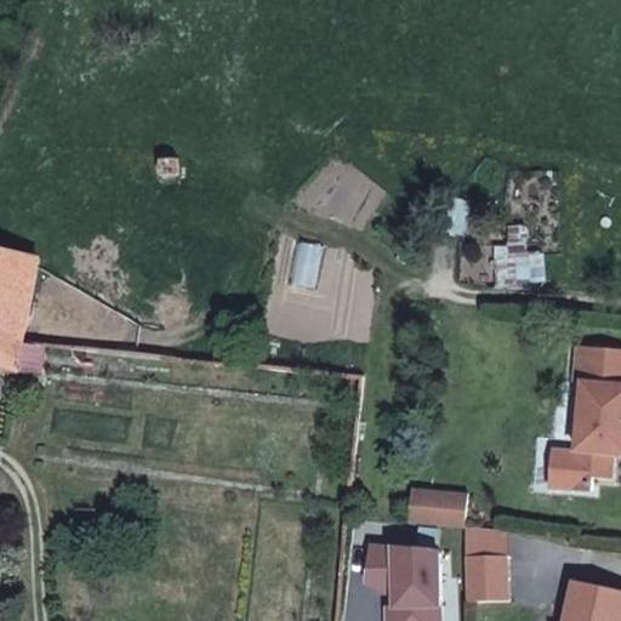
[(158,175),(180,174),(178,159),(158,160),(158,175)]
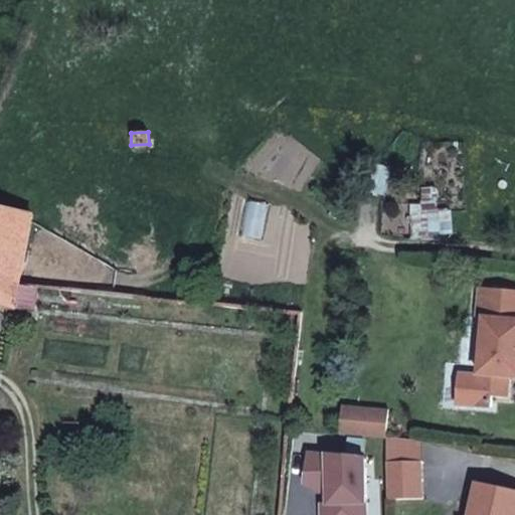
[(0,306),(13,309),(13,306),(18,284),(31,215),(0,207),(0,306)]
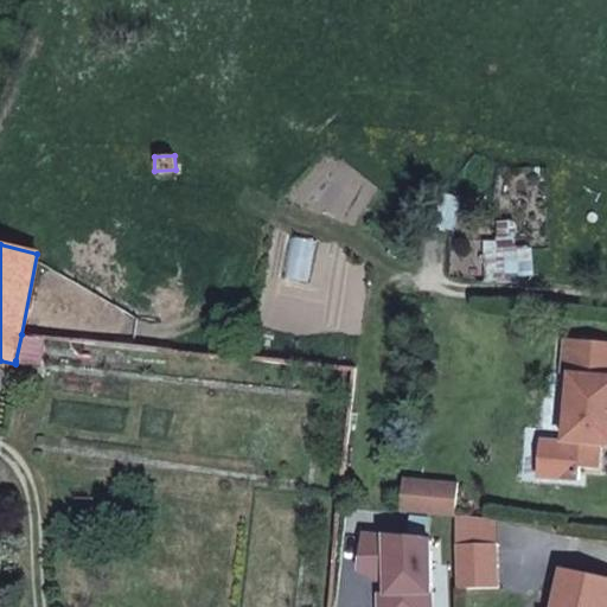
[(38,365),(43,336),(21,334),(16,360),(38,365)]
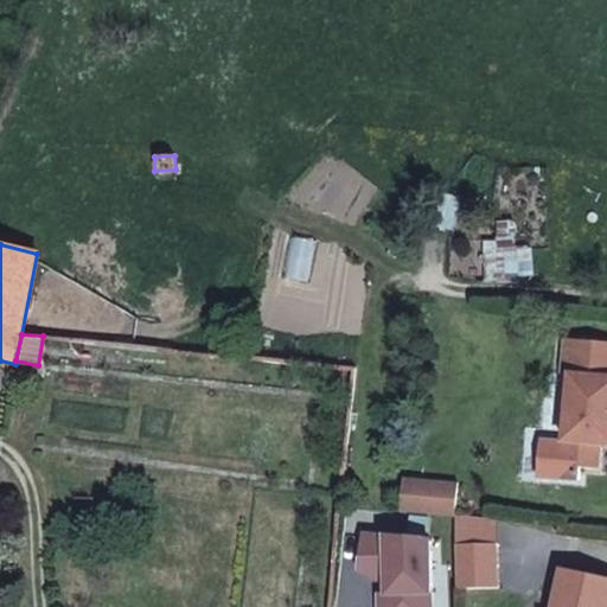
[(606,442),(606,340),(560,337),(557,371),(567,371),(561,439),(537,438),(535,472),(576,475),(577,466),(596,467),(598,442),(606,442)]
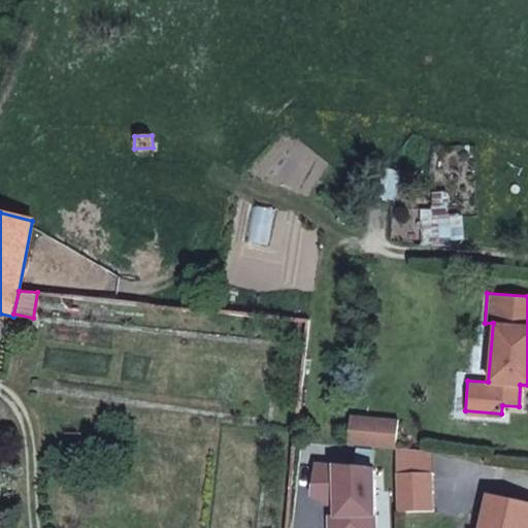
[(366,418),(351,417),(349,444),(364,447),(366,418)]
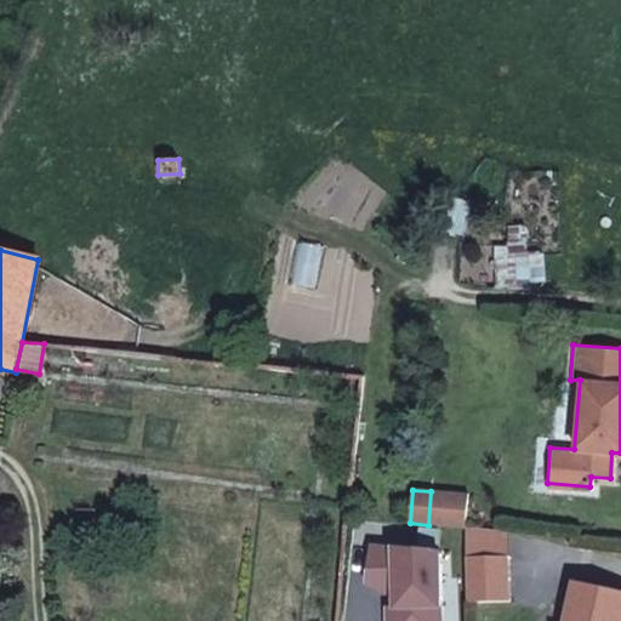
[(431,491),(428,525),(465,528),(468,495),(431,491)]
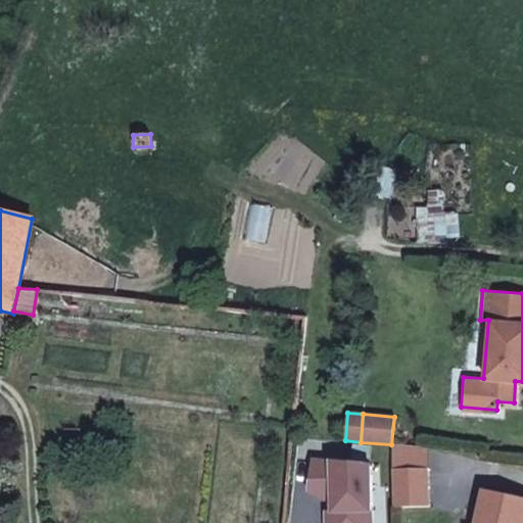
[(428,447),(391,444),(391,471),(429,471),(428,447)]
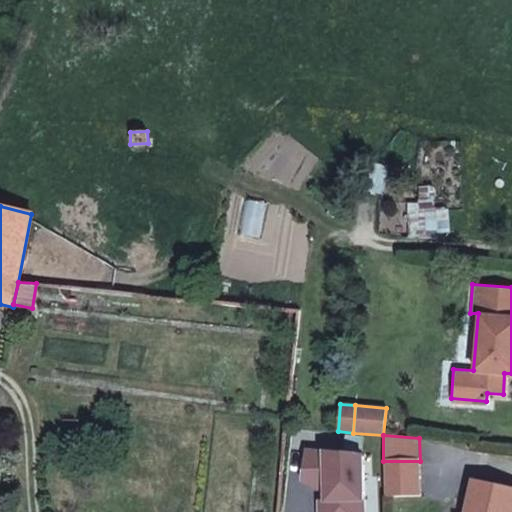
[(420,461),(383,461),(384,500),(420,500),(420,461)]
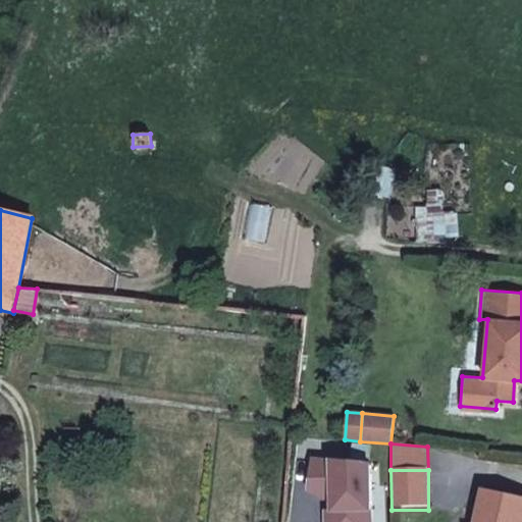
[(521,521),(521,500),(484,490),(476,521),(521,521)]
